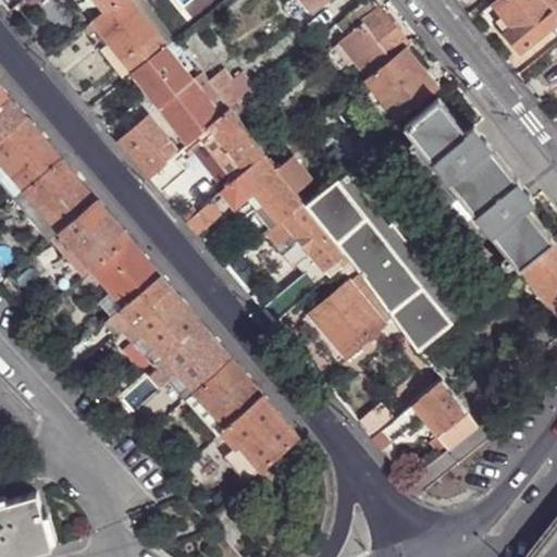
[(131,75),(166,47),(127,0),(120,0),(106,12),(90,23),(131,75)]
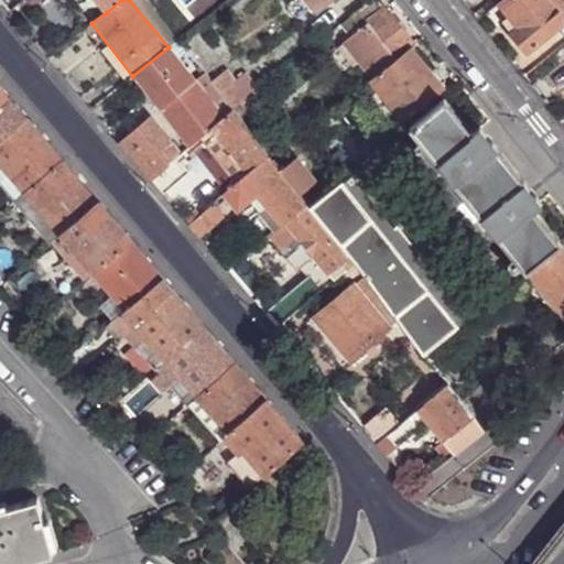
[(121,0),(97,0),(107,12),(121,0)]
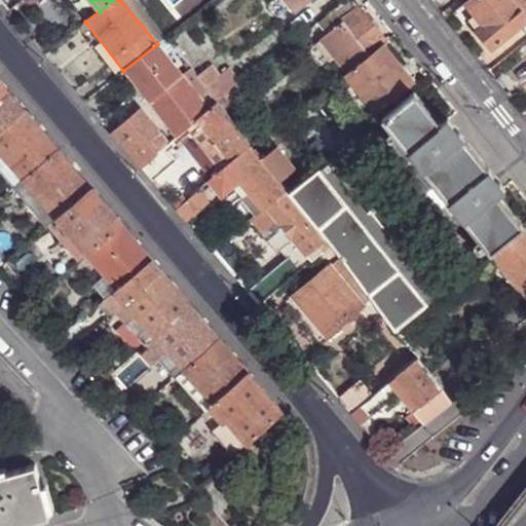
[(120,0),(157,44),(165,38),(135,0),(120,0)]
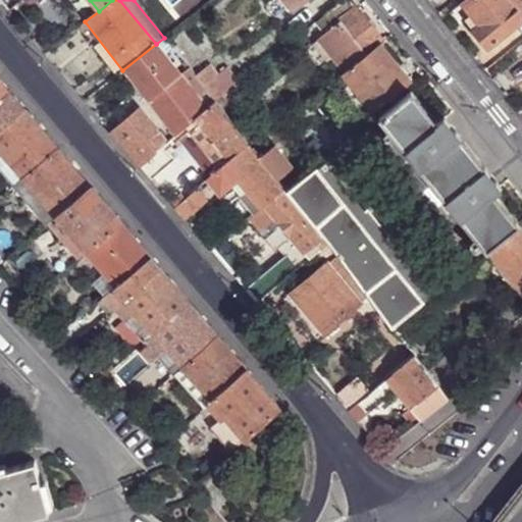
[(276,16),(283,10),(274,0),(268,0),(264,4),(265,10),(269,14),(276,16)]
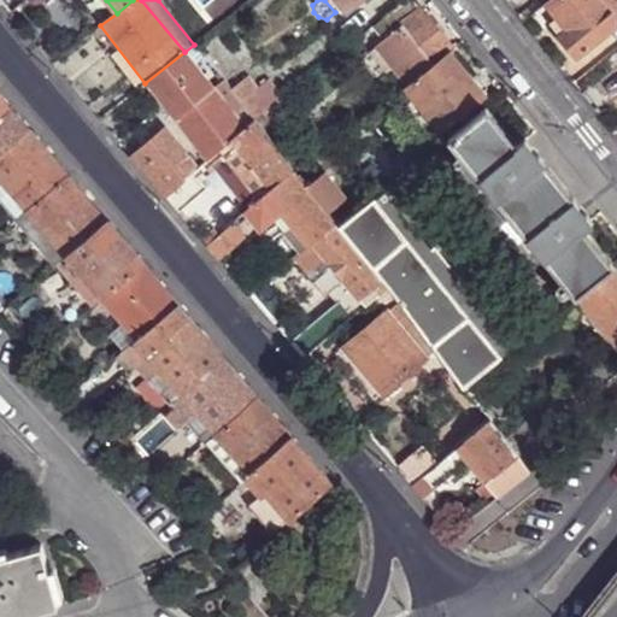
[(341,9),(334,0),(324,0),(335,12),(341,9)]
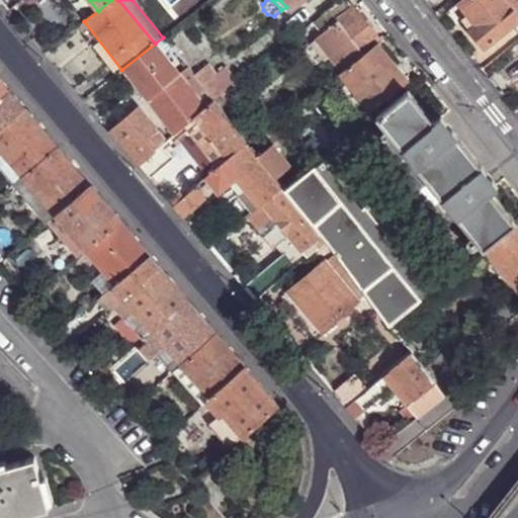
[(280,0),(286,7),(289,12),(304,0),(280,0)]
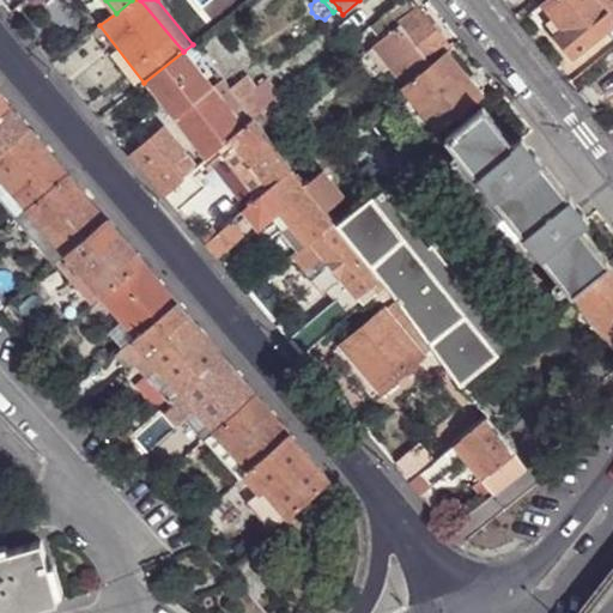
[(374,44),(402,84),(442,53),(448,47),(411,0),(401,0),(380,18),(389,30),(381,37),(374,44)]
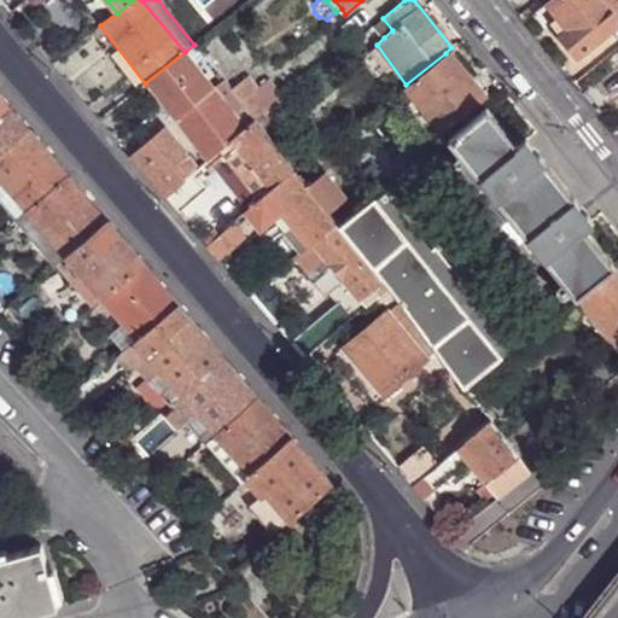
[(617,0),(548,0),(546,1),(557,13),(549,19),(578,54),(617,21),(617,0)]
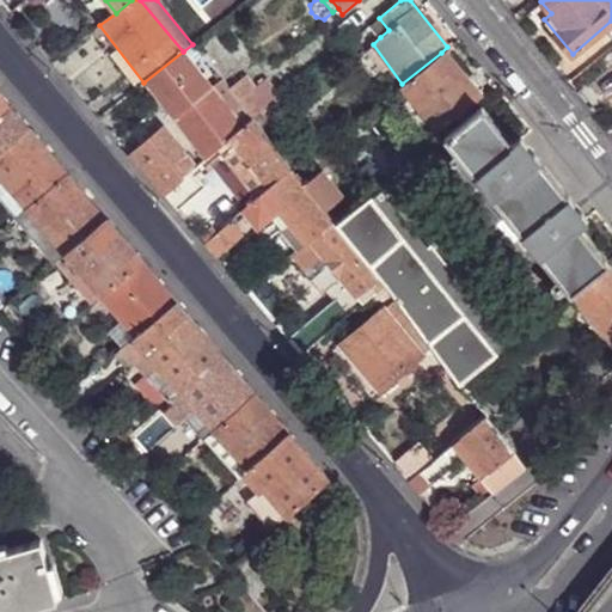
[(371,24),(380,37),(389,30),(379,18),(371,24)]
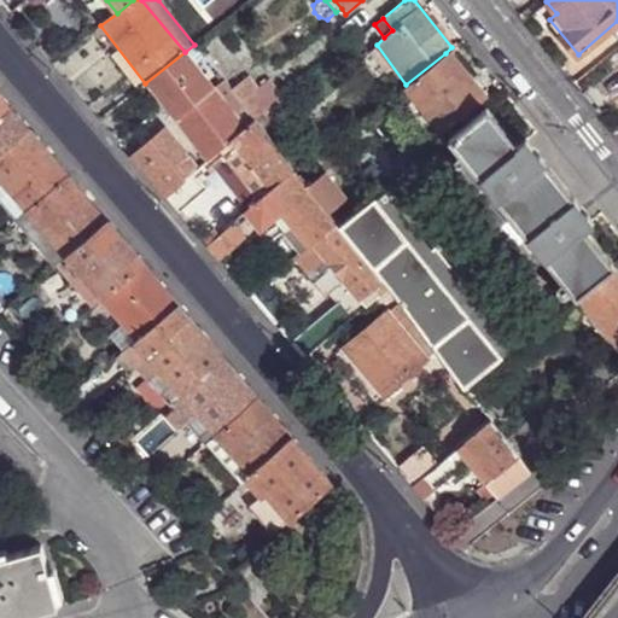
[(209,162),(211,159),(221,151),(256,122),(255,120),(232,91),(226,83),(215,91),(185,52),(145,83),(136,91),(152,111),(161,103),(209,162)]
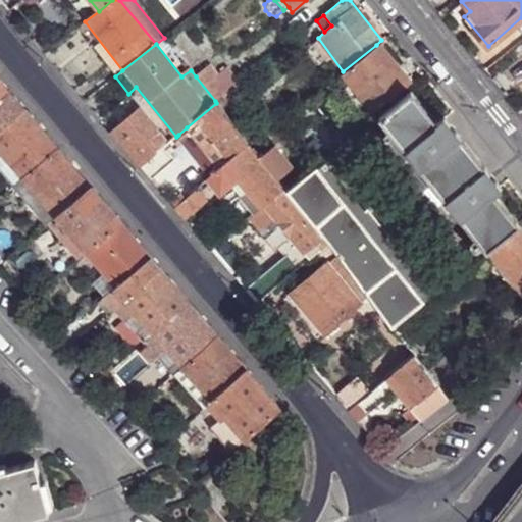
[(376,45),(343,71),(372,108),(409,79),(384,46),(379,49),(376,45)]
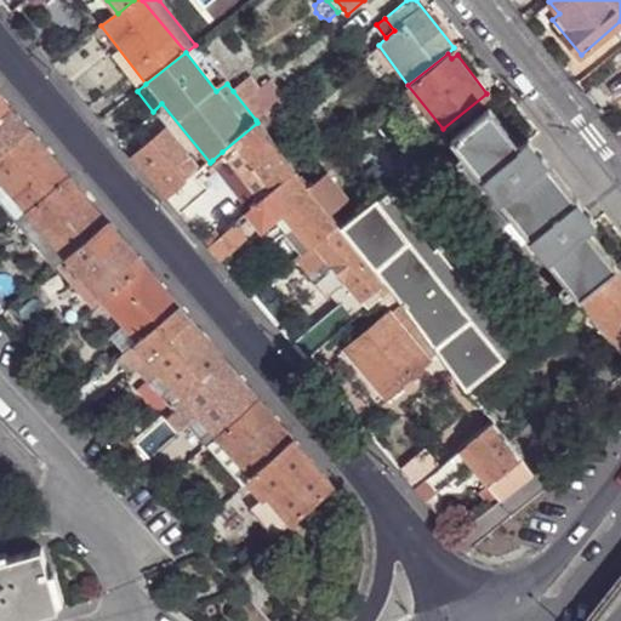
[(233,91),(256,120),(284,97),(272,80),(260,90),(250,78),(233,91)]
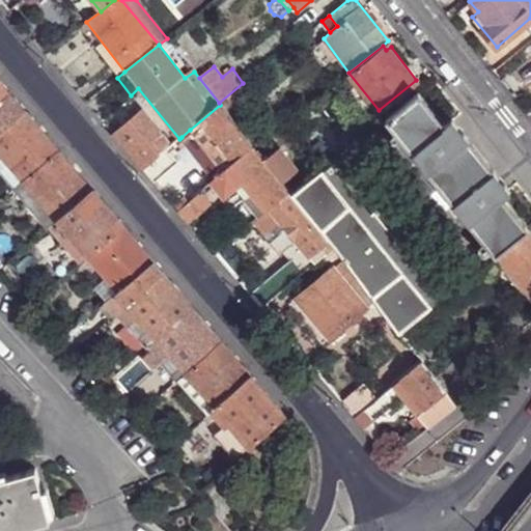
[(0,100),(9,93),(0,82),(0,100)]
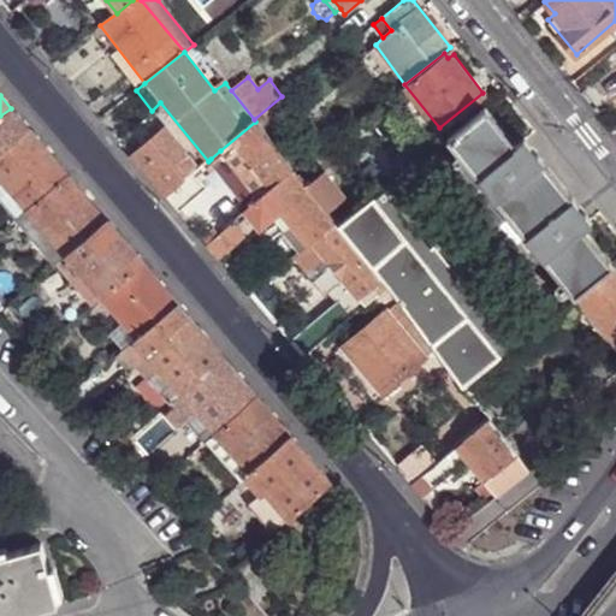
[(535,247),(575,295),(612,265),(581,226),(590,220),(522,136),(514,142),(484,106),(446,136),(486,187),(496,196),(526,235),(535,247)]
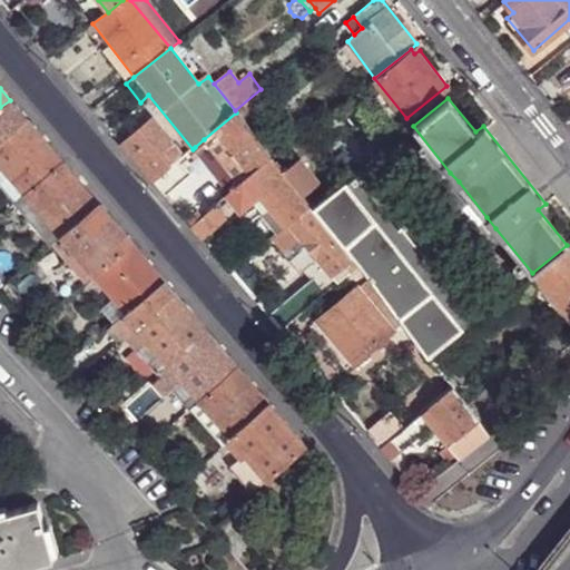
[(0,143),(26,119),(10,100),(0,107),(0,143)]
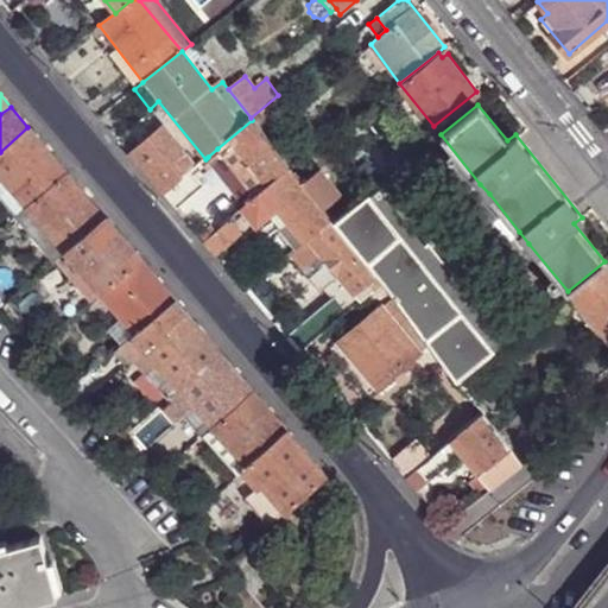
[(258,198),(293,170),(290,166),(252,120),(217,149),(258,198)]
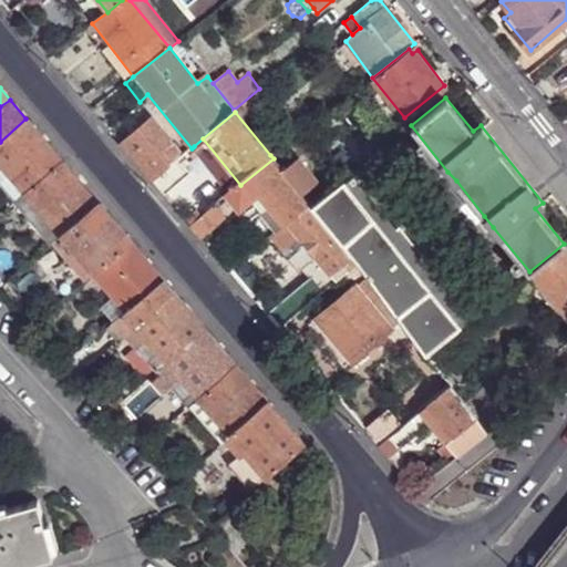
[(153,181),(171,166),(181,158),(169,144),(171,142),(150,117),(120,143),(153,181)]
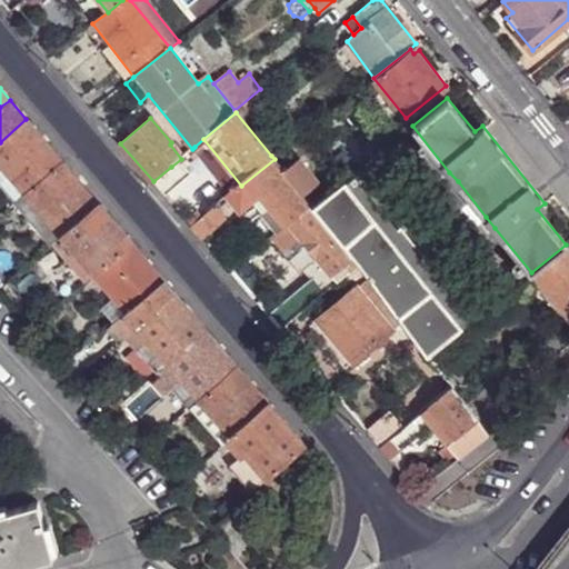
[(0,187),(15,203),(62,162),(26,119),(0,142),(0,187)]
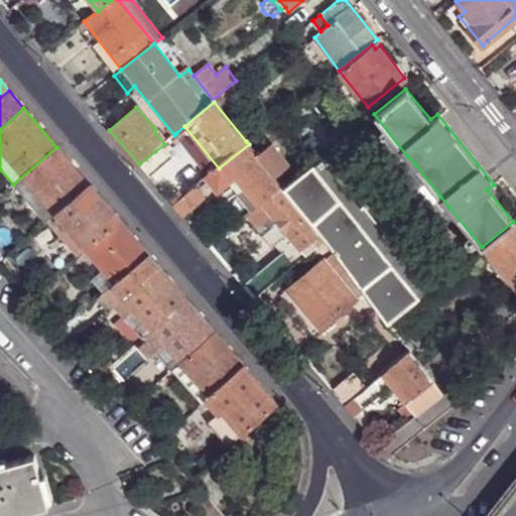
[(340,129),(346,137),(351,132),(358,127),(352,120),(340,129)]
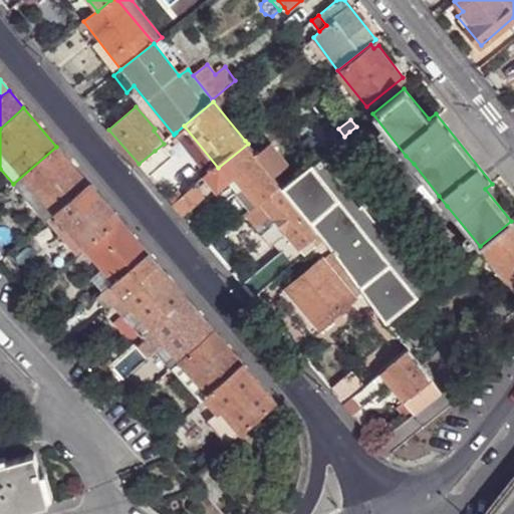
[(176,133),(210,174),(218,168),(184,125),(176,133)]
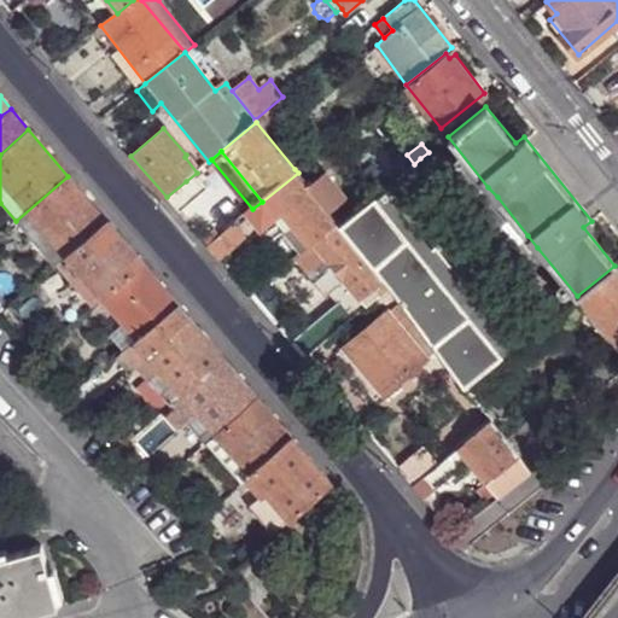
[(316,244),(339,225),(338,223),(327,210),(345,196),(326,173),(308,186),(298,173),(262,202),(252,209),(248,213),(261,229),(275,219),(286,233),(296,226),(313,248),(316,244)]
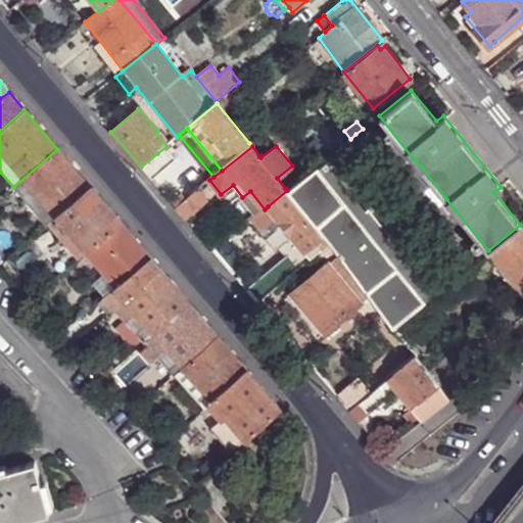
[(13,187),(46,226),(91,188),(57,149),(13,187)]
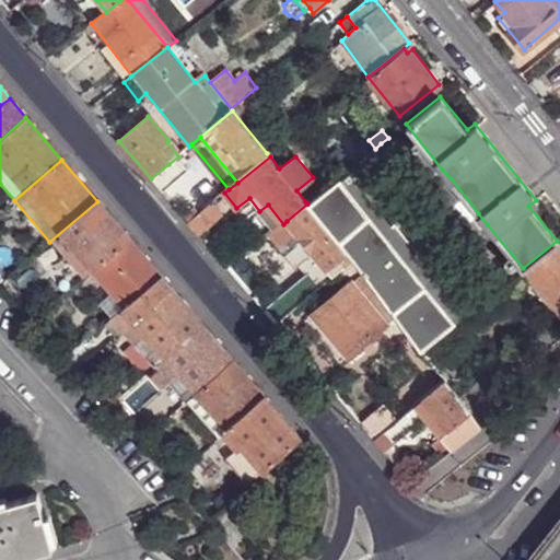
[(151,178),(162,191),(178,177),(168,164),(151,178)]
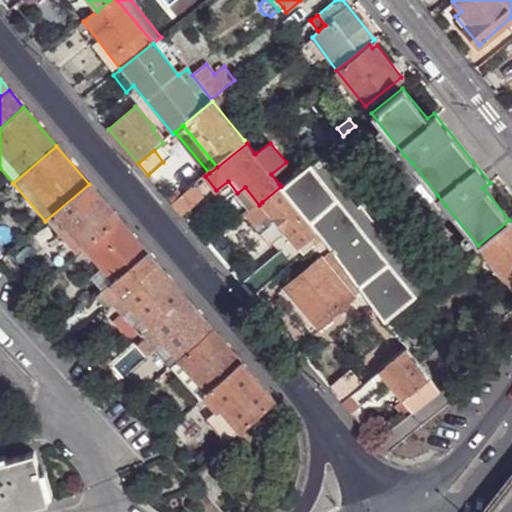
[(324,151),(308,163),(348,213),(359,205),(323,161),(329,157),(324,151)]
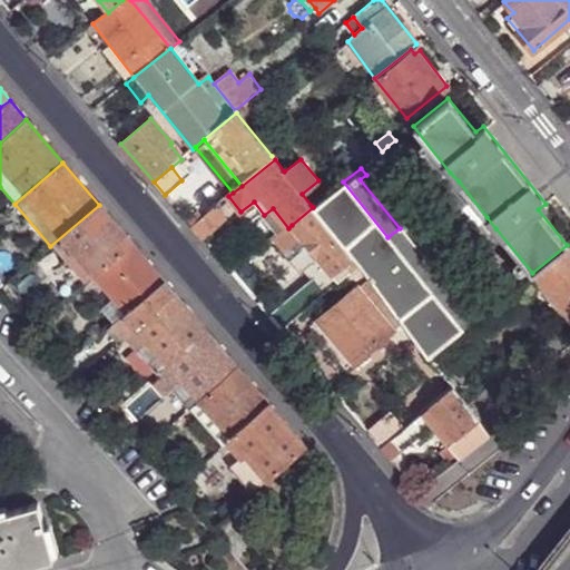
[(401,326),(426,357),(440,347),(461,330),(419,275),(430,265),(400,228),(387,237),(343,182),(336,187),(312,206),(313,207),(360,267),(371,279),(372,279),(391,311),(390,312),(401,326)]
